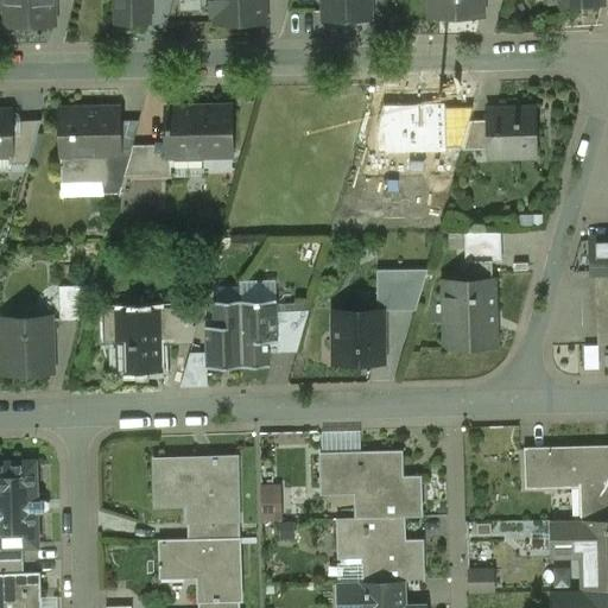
[(52,0),(4,0),(5,26),(54,26),(52,0)]
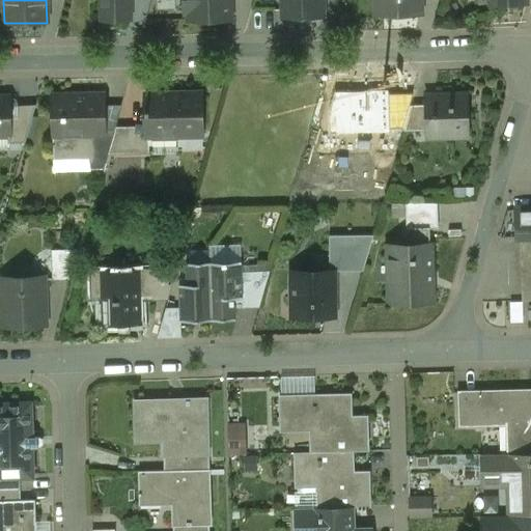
[(130,21),(129,0),(100,0),(101,22),(130,21)]
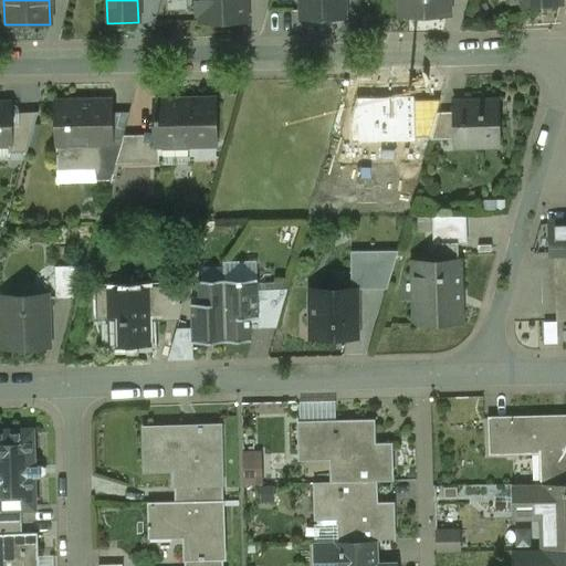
[(243,0),(186,0),(187,11),(200,11),(200,21),(233,21),(237,22),(239,23),(242,22),(244,21),(247,18),(247,16),(247,12),(244,10),(243,0)]
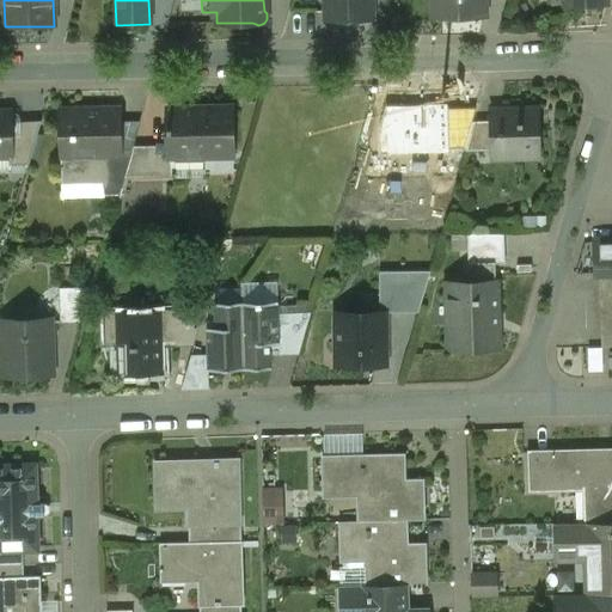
[(371,0),(324,0),(324,20),(372,19),(371,0)]
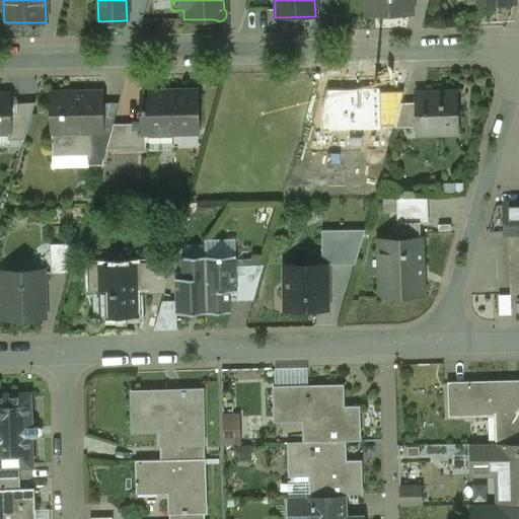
[(410,0),(367,0),(367,15),(411,14),(410,0)]
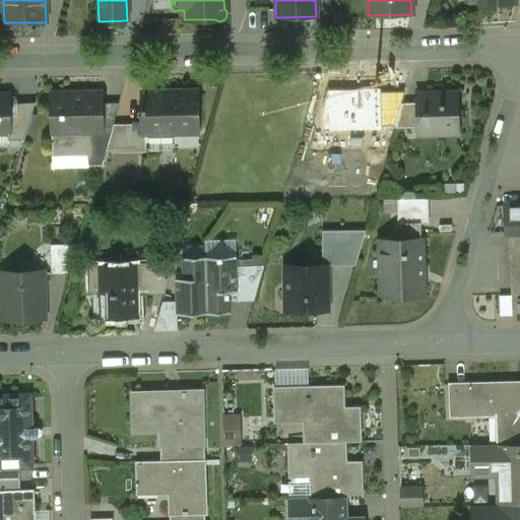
[(322,133),(380,131),(380,127),(379,92),(379,89),(328,90),(322,112),(322,133)]
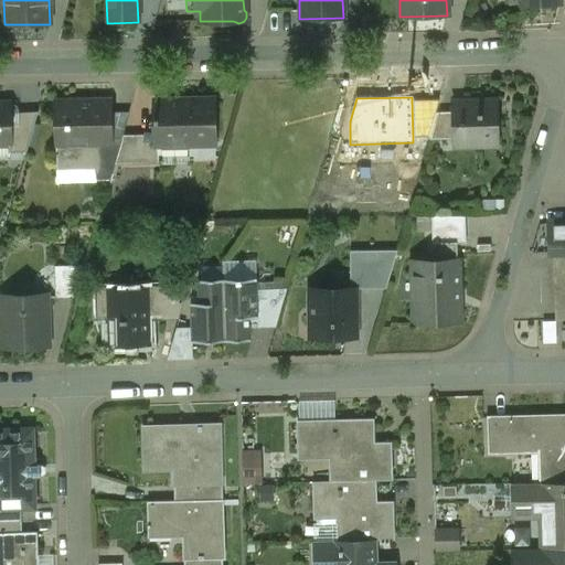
[(213,99),(153,102),(153,124),(156,124),(157,135),(157,146),(215,144),(213,99)]
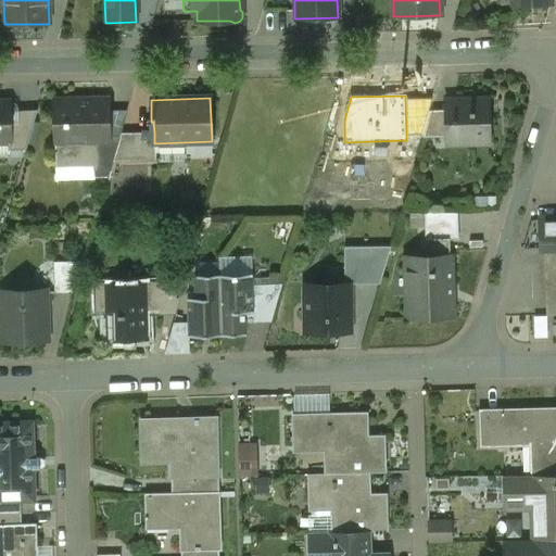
[(405,99),(406,136),(422,136),(430,111),(433,98),(405,99)]
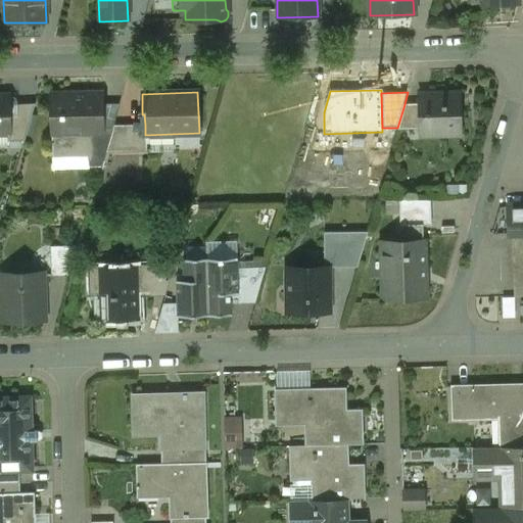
[(101,94),(50,95),(52,154),(54,154),(54,151),(87,150),(87,130),(96,130),(96,111),(101,111),(101,94)]
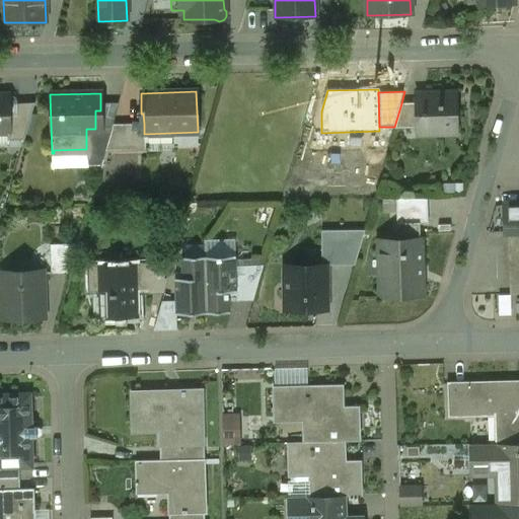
[(457,134),(456,93),(415,94),(415,103),(416,129),(434,128),(434,134),(457,134)]
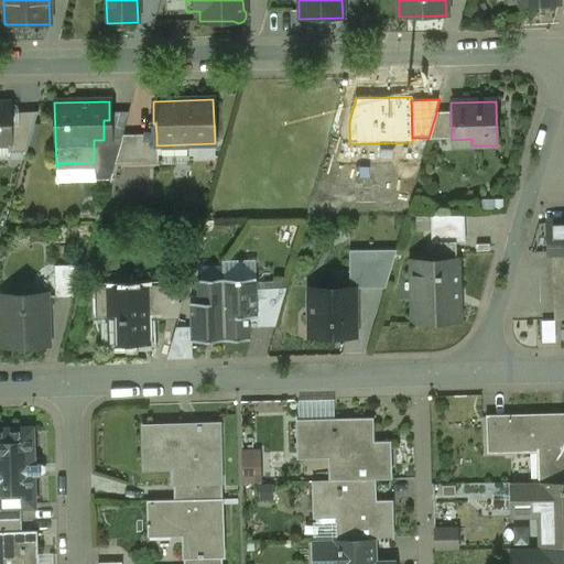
[(10,104),(0,104),(0,143),(9,144),(11,143),(10,114),(10,104)]
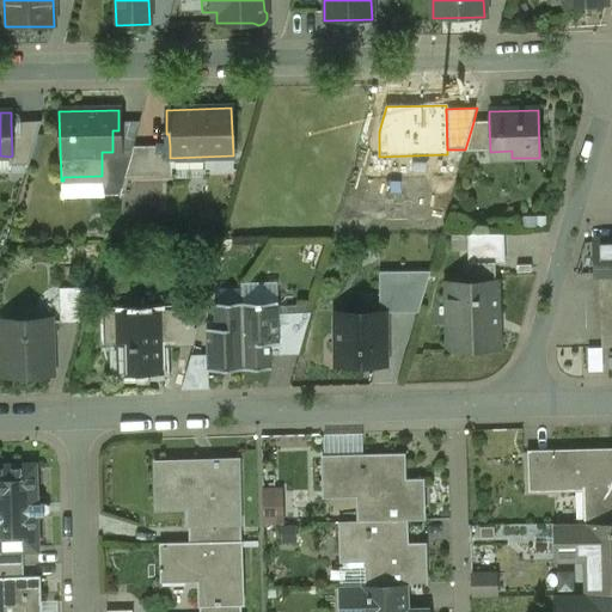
[(41,122),(11,123),(12,155),(10,157),(11,166),(29,165),(41,122)]
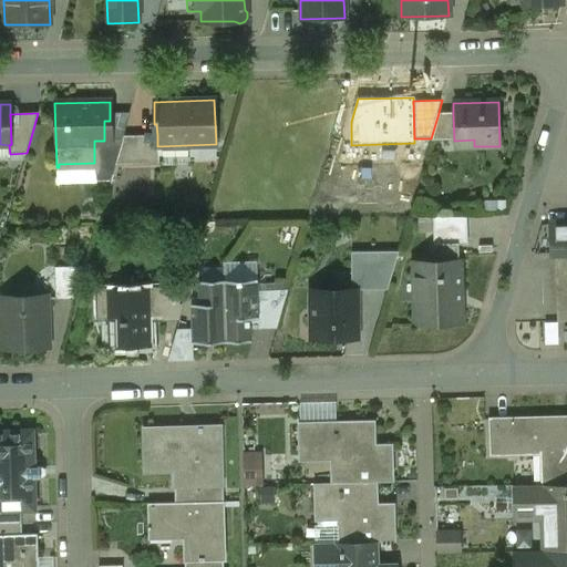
[(431,138),(430,141),(454,141),(453,113),(439,113),(431,138)]
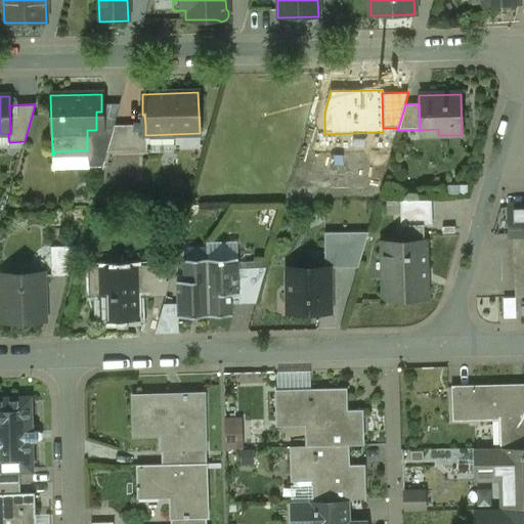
[(145,125),(114,125),(113,129),(105,153),(146,151),(145,135),(145,125)]
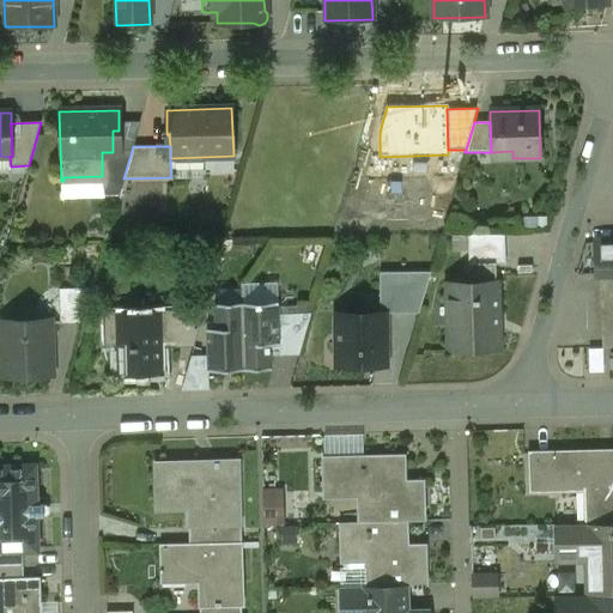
[(113,152),(102,152),(102,176),(103,189),(121,189),(123,178),(132,151),(113,152)]
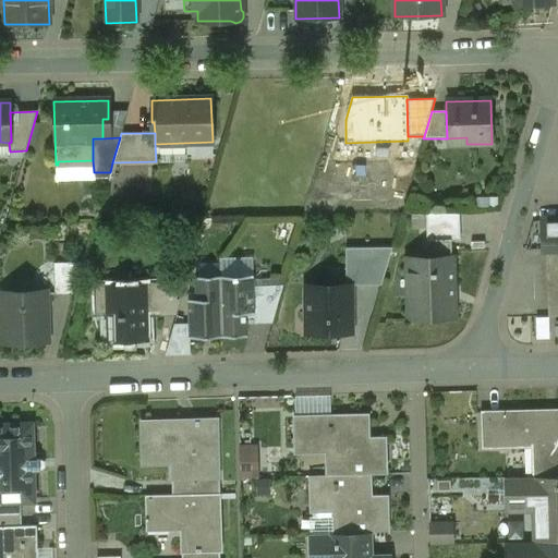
[(164,146),(164,159),(190,159),(190,146),(164,146)]
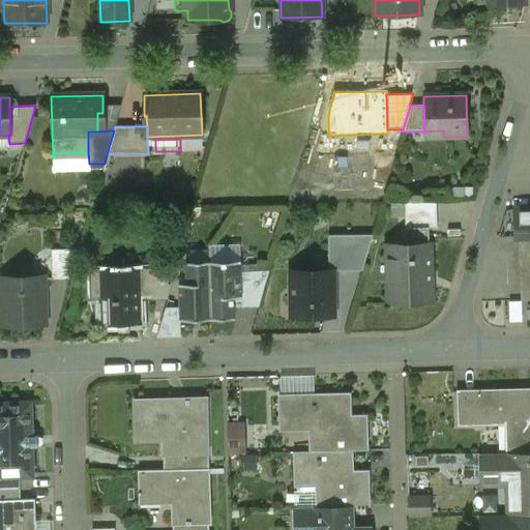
[(436,202),(404,203),(405,230),(436,229),(436,202)]
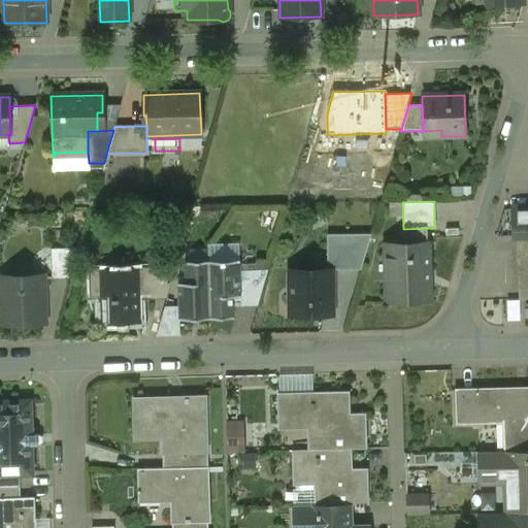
[(527,202),(512,204),(513,237),(517,237),(527,236),(527,202)]
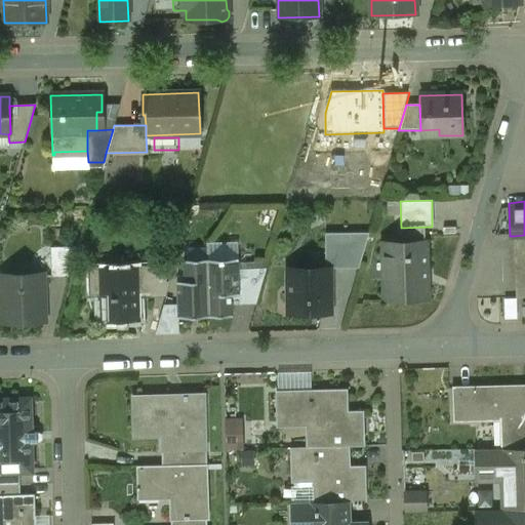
[(368,233),(324,234),(325,269),(330,269),(359,269),(368,233)]
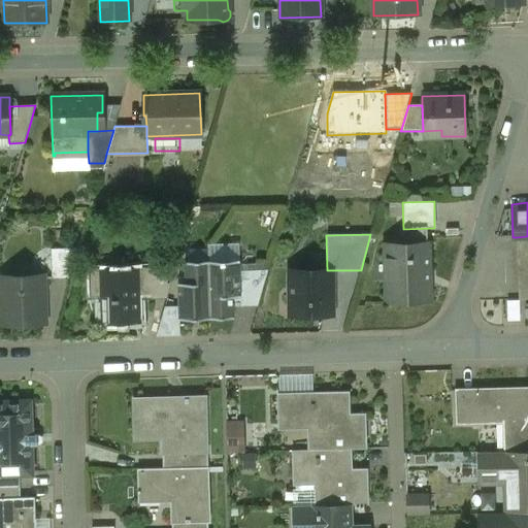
[(527,236),(517,237),(517,250),(527,250),(527,236)]
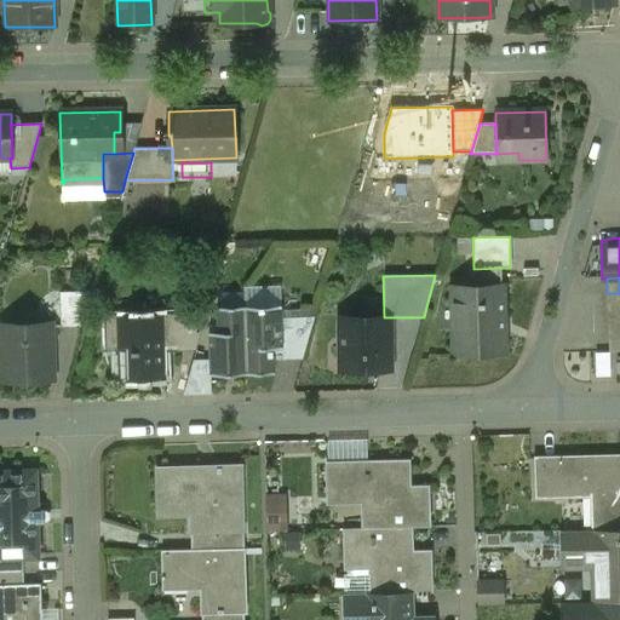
[(501,285),(453,287),(454,354),(504,352),(501,285)]
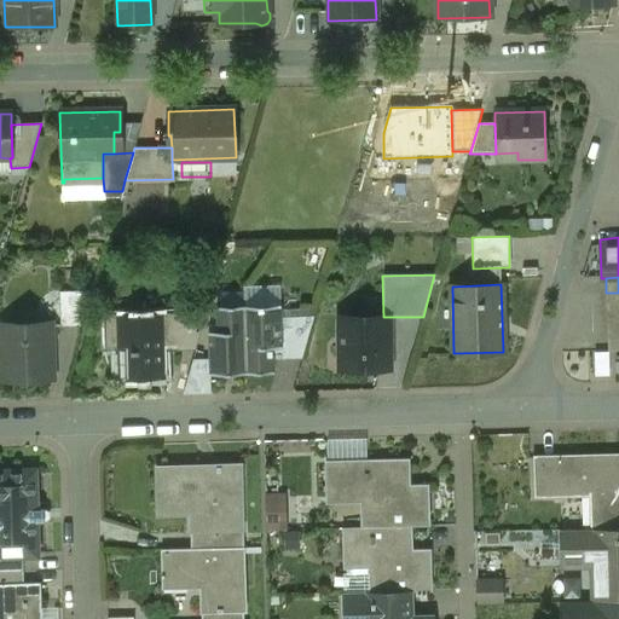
[(93,291),(59,293),(61,328),(82,327),(93,291)]
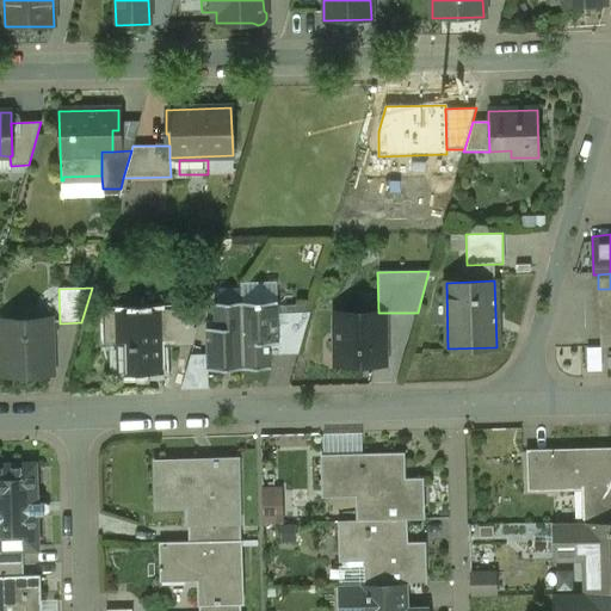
[(610,289),(598,289),(598,303),(610,303),(610,289)]
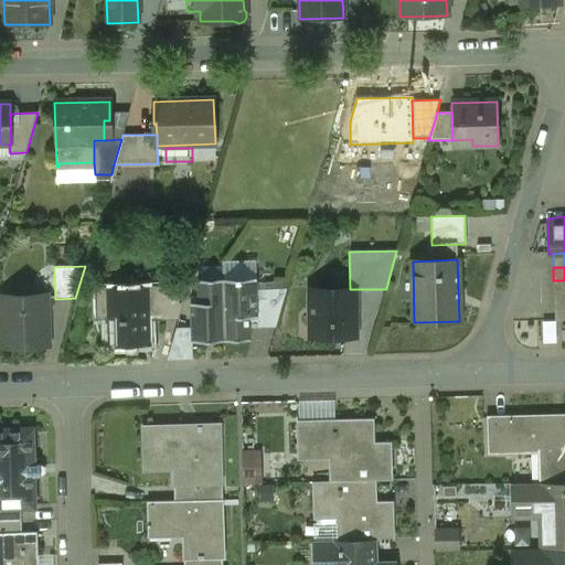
[(256,279),(223,280),(225,341),(251,341),(249,318),(257,318),(256,279)]
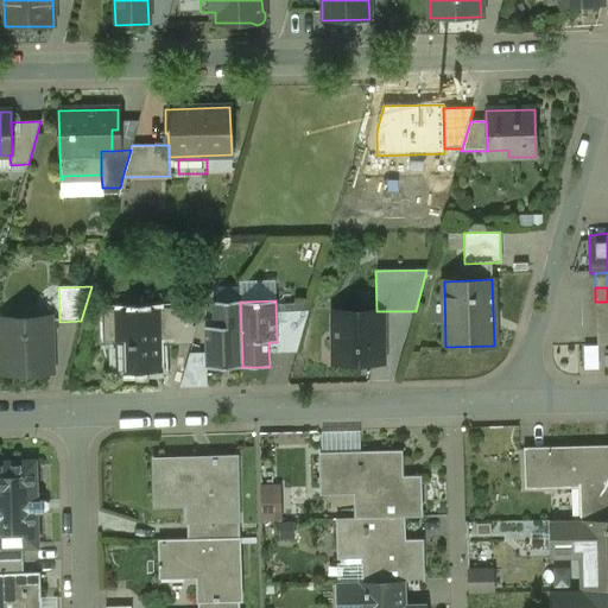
[(240,302),(213,302),(213,327),(204,327),(206,368),(242,367),(240,302)]
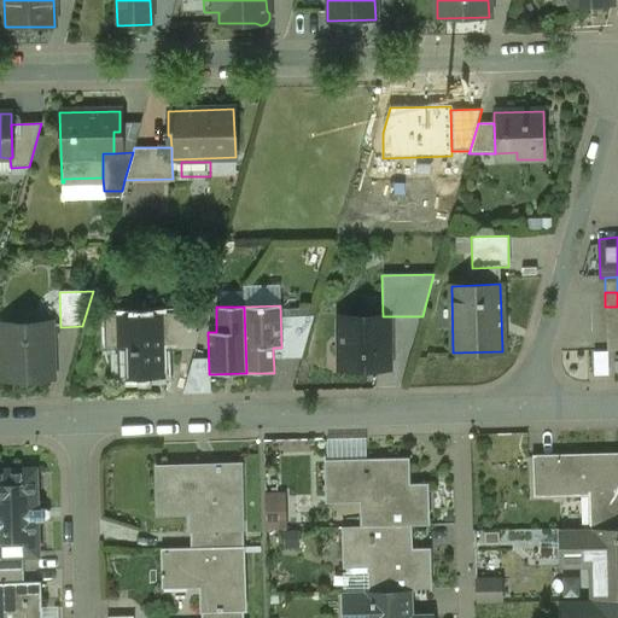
[(617,307),(605,307),(606,321),(617,321),(617,307)]
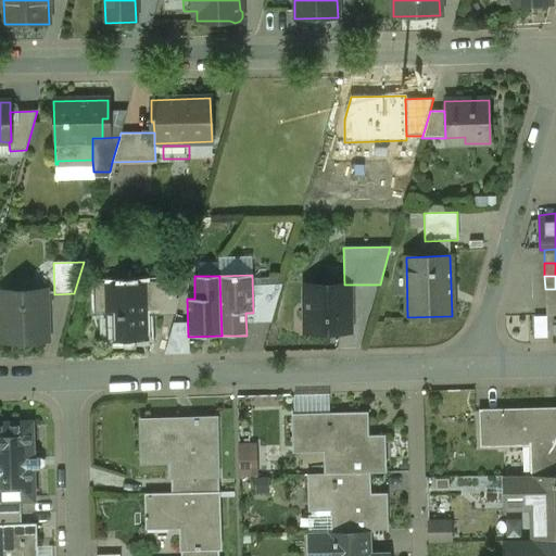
[(186,279),(159,280),(159,285),(160,315),(175,315),(186,279)]
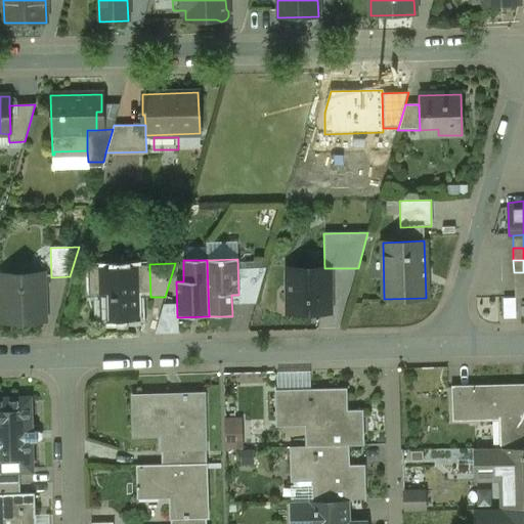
[(149,268),(89,269),(90,295),(112,294),(112,320),(137,320),(137,298),(150,297),(149,268)]
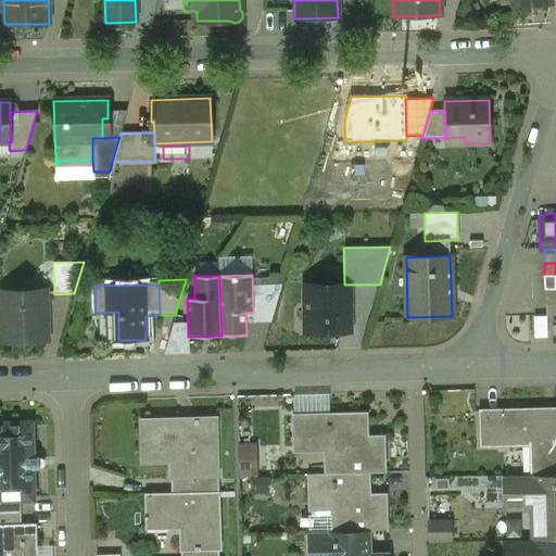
[(344,285),(304,285),(304,305),(307,305),(308,332),(350,331),(350,285),(344,285)]
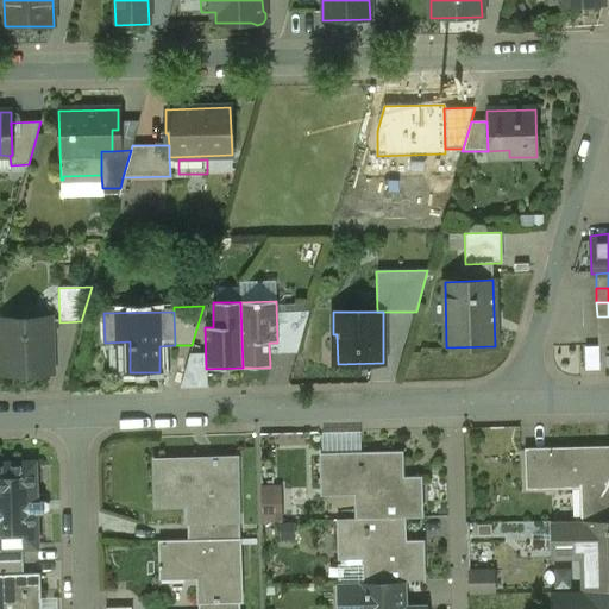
[(608,316),(597,316),(597,331),(608,331),(608,316)]
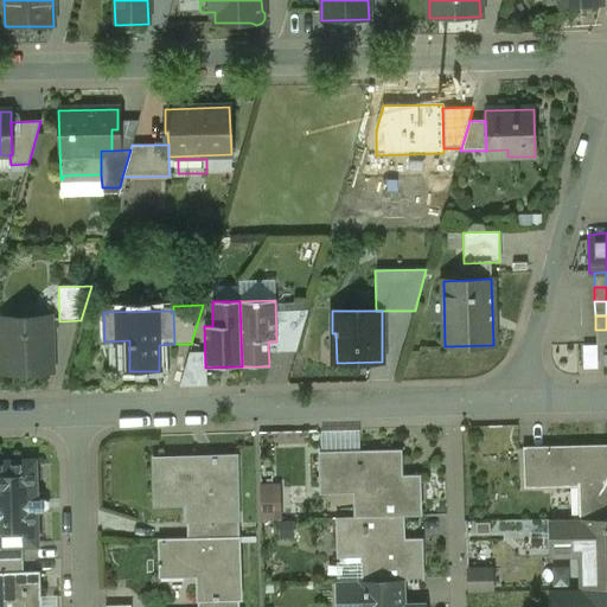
[(50,317),(7,318),(8,336),(1,336),(2,375),(52,374),(50,317)]
